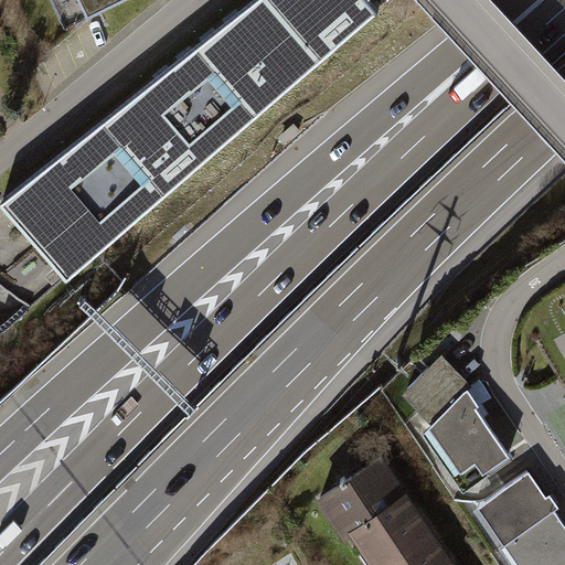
[(254,0),(169,72),(11,204),(60,263),(70,274),(380,14),(376,11),(368,1),(366,0),(254,0)]
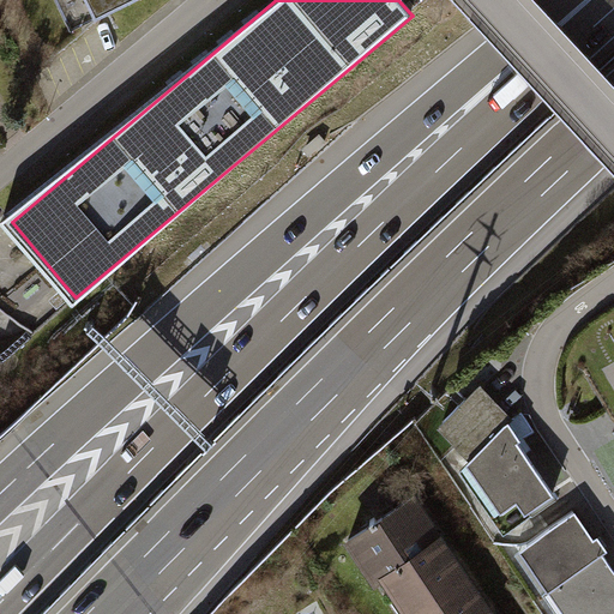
[(59,0),(73,30),(139,0),(59,0)]
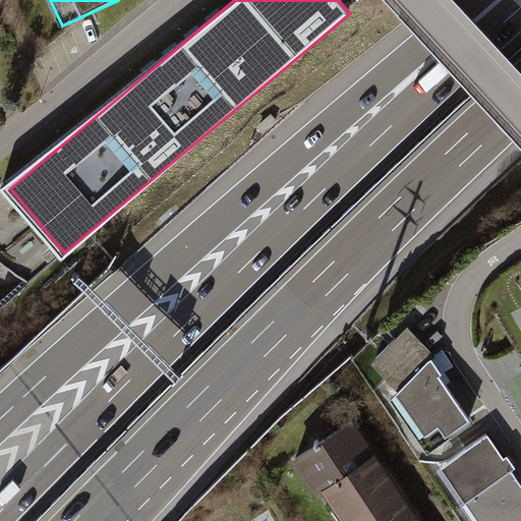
[(396,392),(430,359),(433,356),(407,327),(368,362),(396,392)]
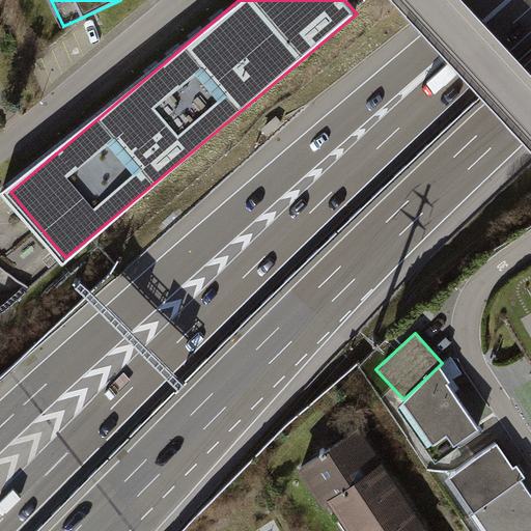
[(448,382),(439,366),(403,399),(397,404),(411,424),(409,426),(434,463),(459,446),(457,443),(477,429),(446,384),(448,382)]
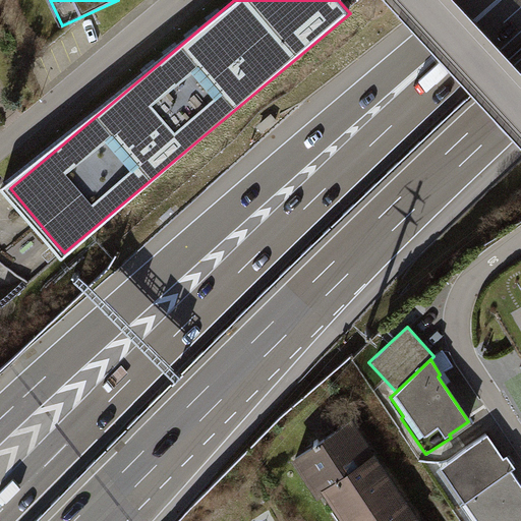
[(355,418),(295,458),(322,497),(329,491),(348,520),(352,520),(402,487),(355,418)]
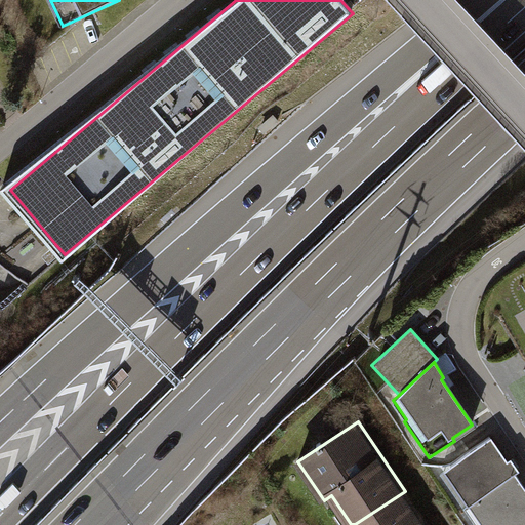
[(490,438),(443,471),(467,507),(514,475),(518,472),(510,459),(507,461),(490,438)]
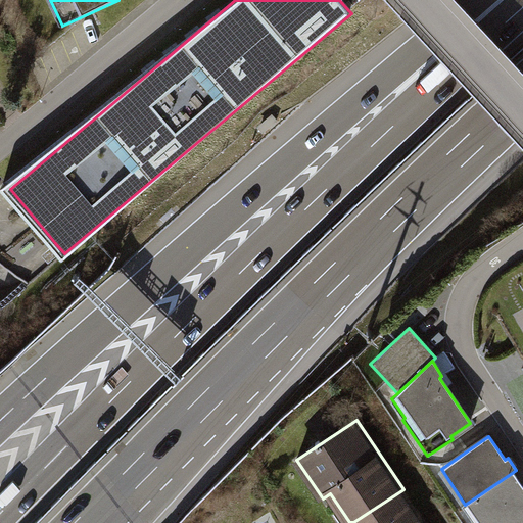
[(522,488),(512,473),(465,505),(477,522),(509,522),(522,514),(522,488)]
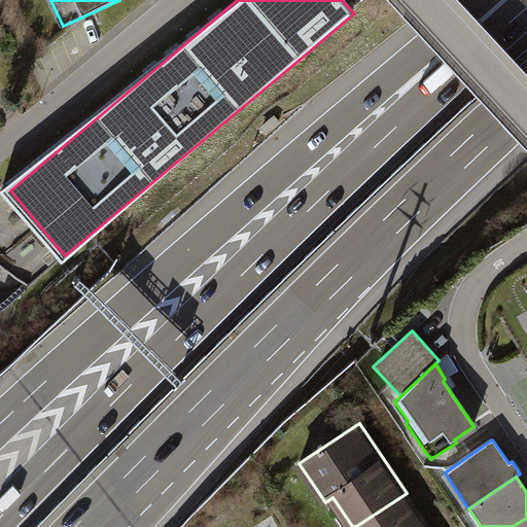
[(429,526),(407,493),(356,526),(429,526)]
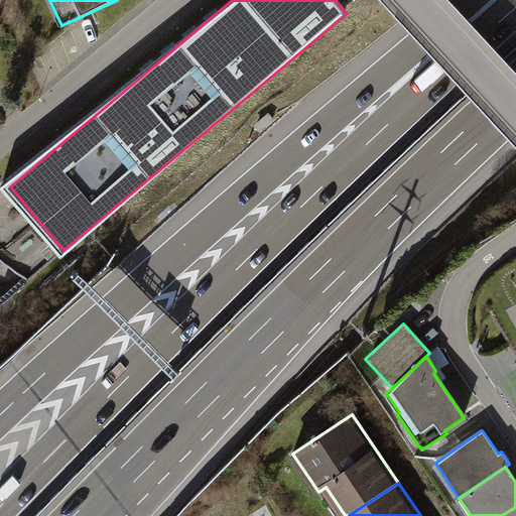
[(515,515),(515,507),(502,515),(515,515)]
